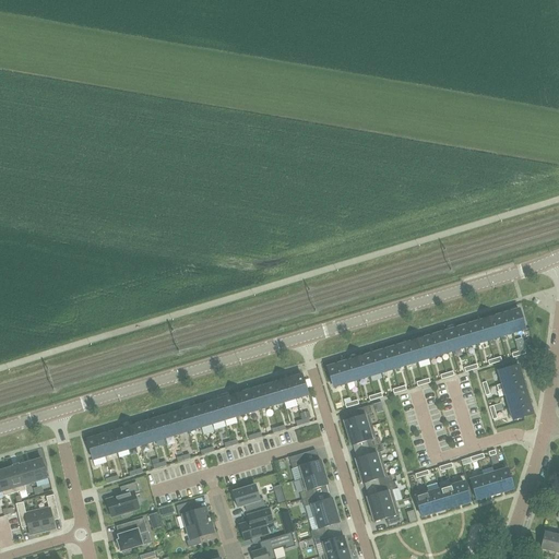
[(525,330),(519,309),(507,313),(512,333),(525,330)]
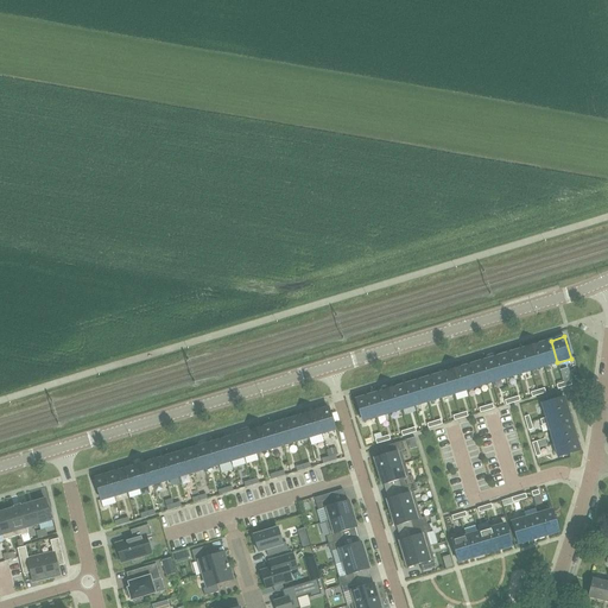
[(551,341),(538,344),(544,367),(557,362),(551,341)]
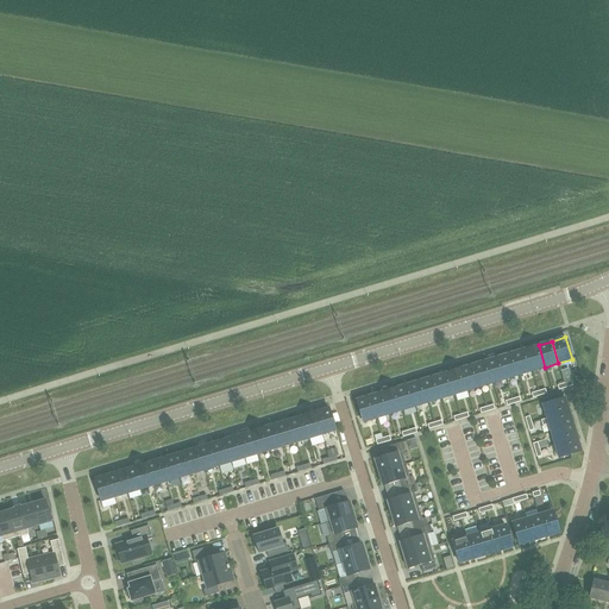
[(533,371),(545,368),(539,345),(526,349),(533,371)]
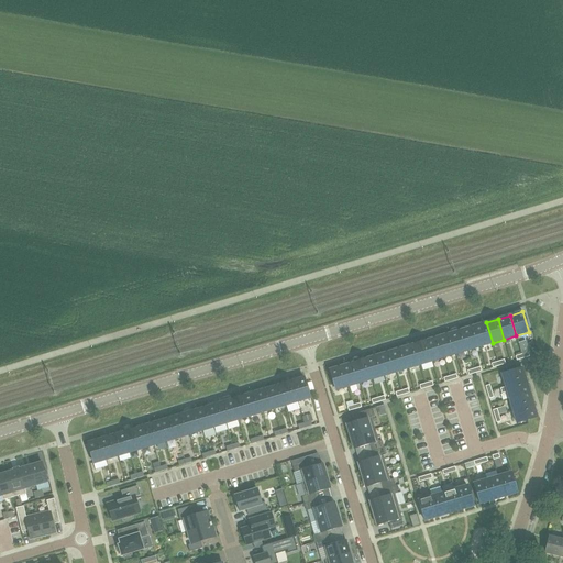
[(493,343),(486,322),(474,327),(481,346),(493,343)]
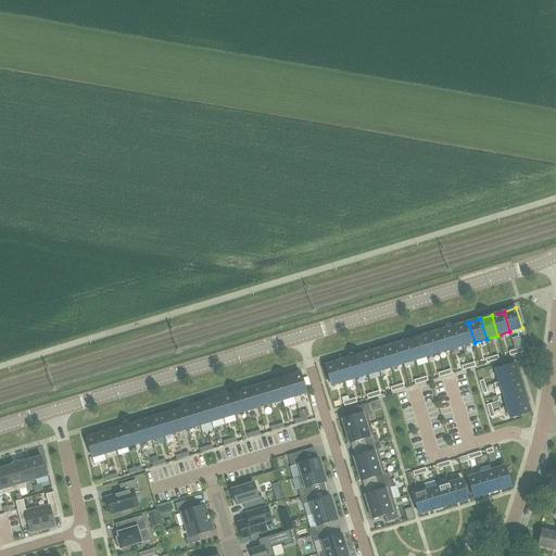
[(456,326),(463,346),(475,342),(468,323),(456,326)]
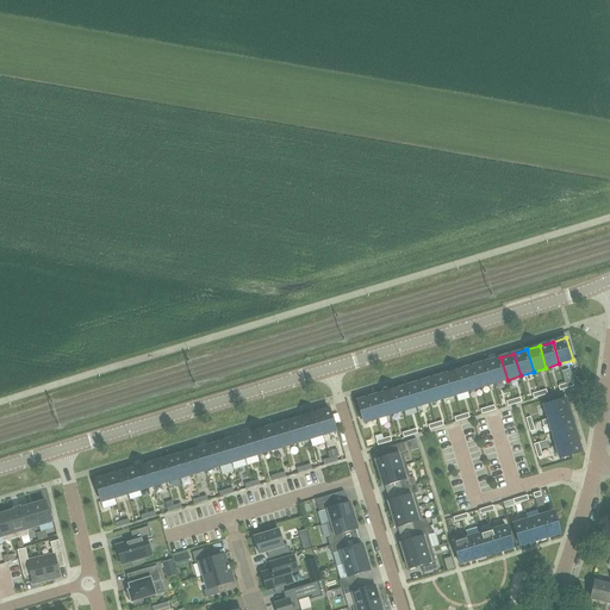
[(495,384),(508,380),(500,358),(487,361),(495,384)]
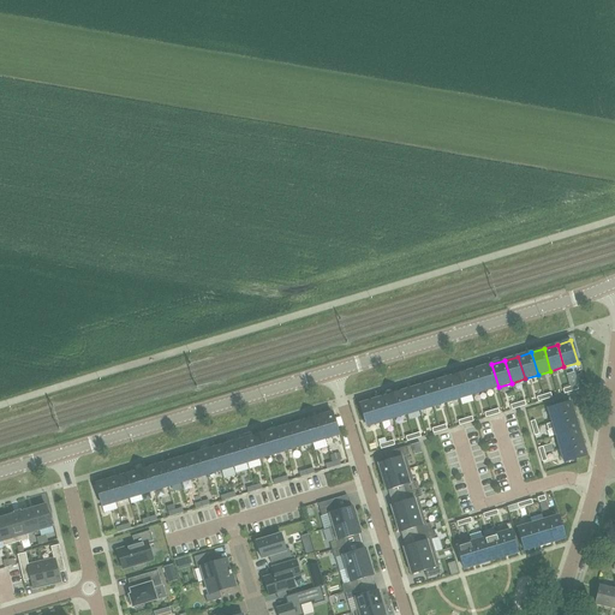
[(491,364),(478,369),(485,390),(499,387),(491,364)]
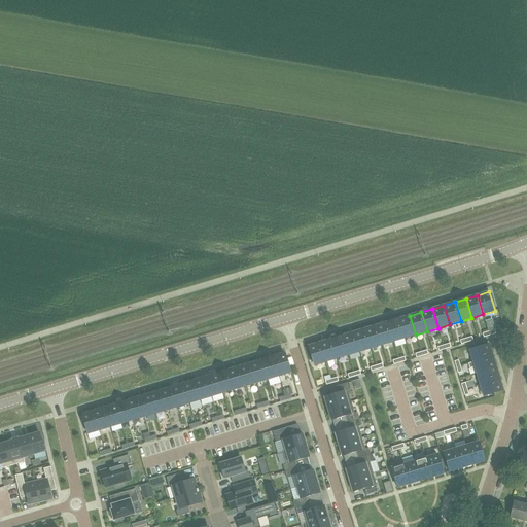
[(410,316),(398,319),(405,338),(416,335),(410,316)]
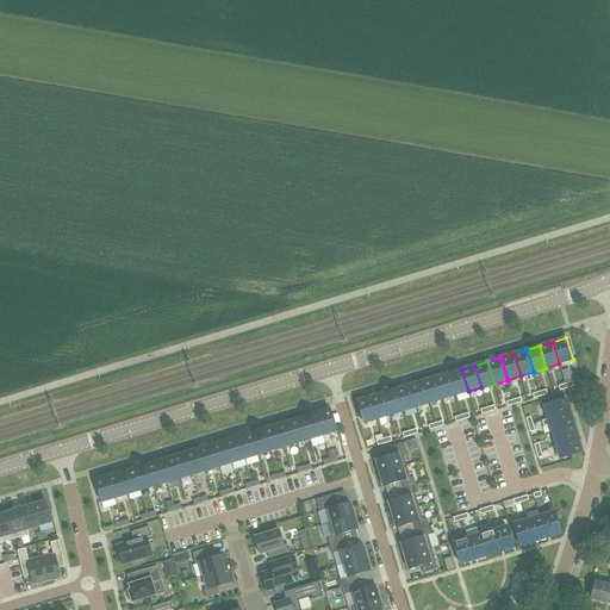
[(455,396),(468,391),(461,369),(448,373),(455,396)]
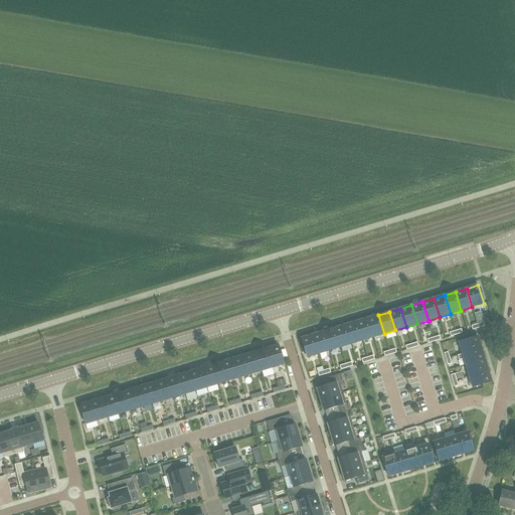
[(384,334),(378,315),(368,319),(373,337),(384,334)]
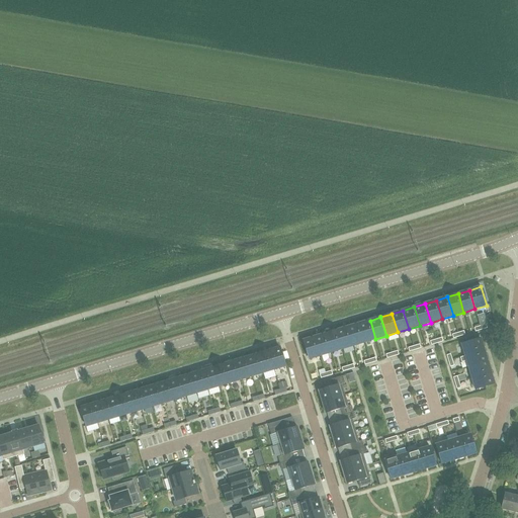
[(370,321),(359,324),(364,342),(375,339),(370,321)]
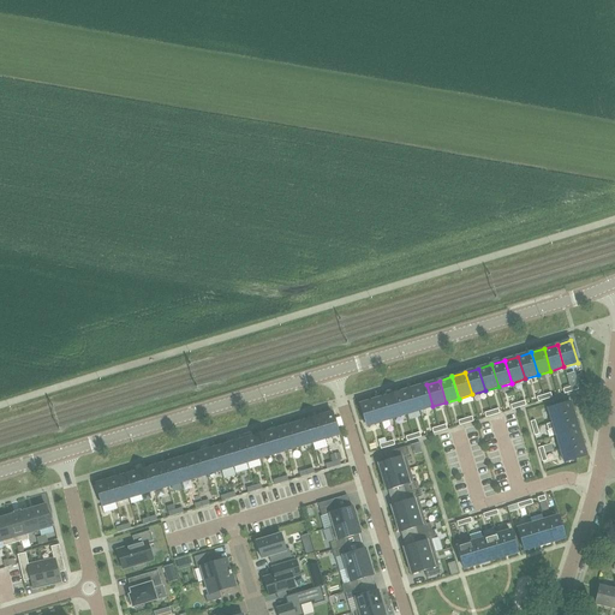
[(433,406),(427,384),(413,388),(419,411),(433,406)]
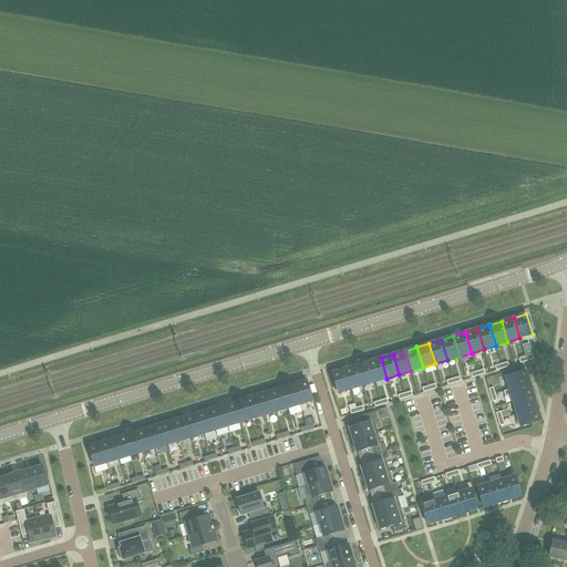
[(374,382),(387,379),(381,358),(369,361),(374,382)]
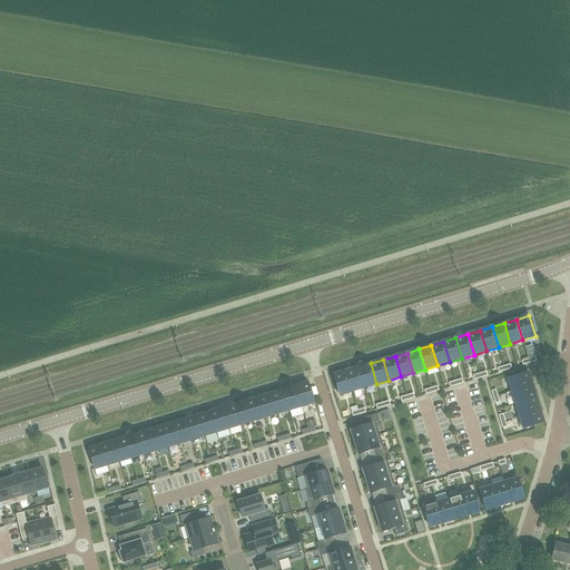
[(376,384),(371,363),(359,367),(365,387),(376,384)]
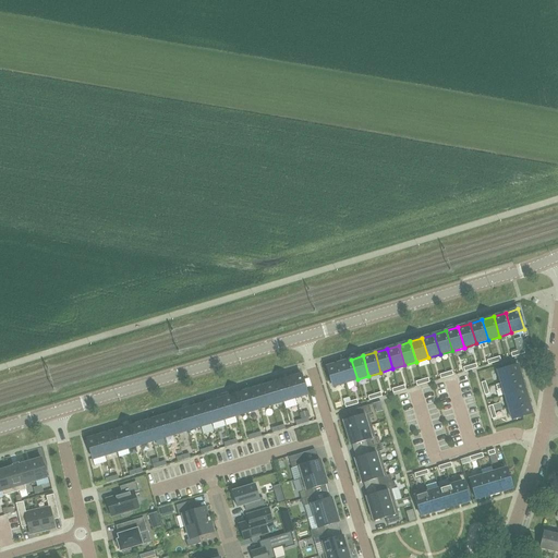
[(339,363),(346,384),(358,379),(351,360),(339,363)]
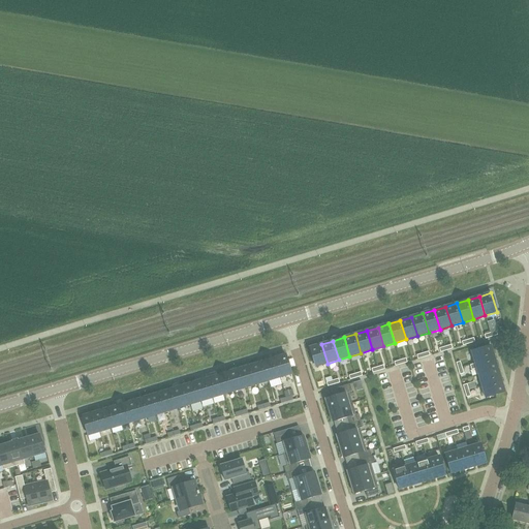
[(315,367),(328,364),(321,344),(310,347),(315,367)]
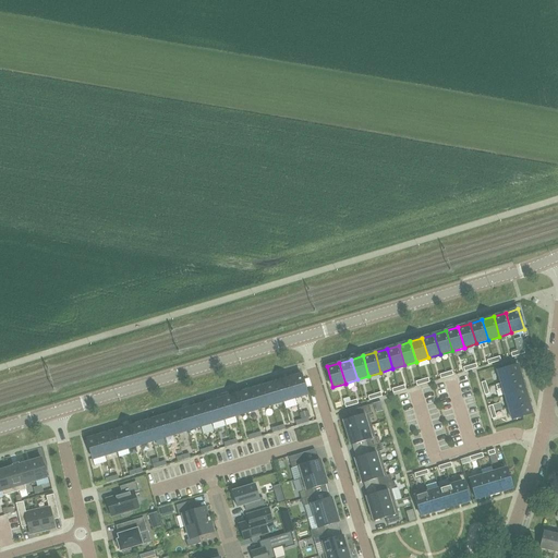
[(497,372),(501,384),(521,377),(518,365),(497,372)]
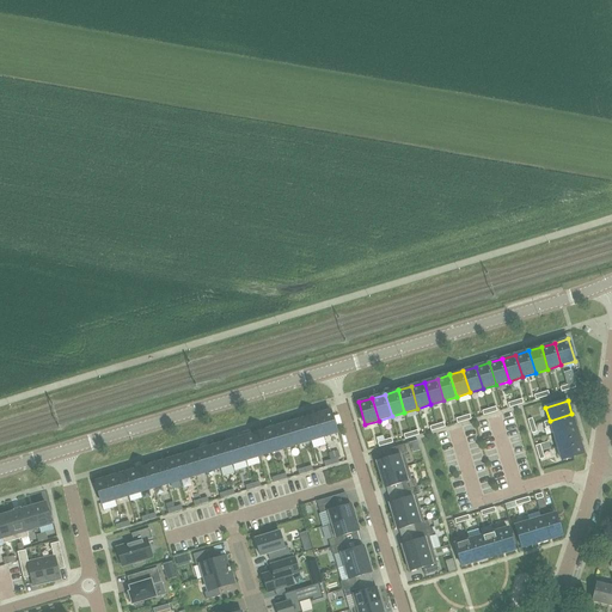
[(331,410),(317,415),(324,436),(337,433),(331,410)]
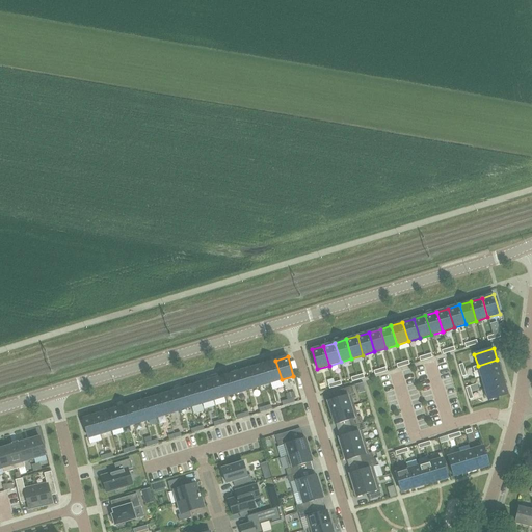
[(500,371),(497,360),(478,366),(481,377),(500,371)]
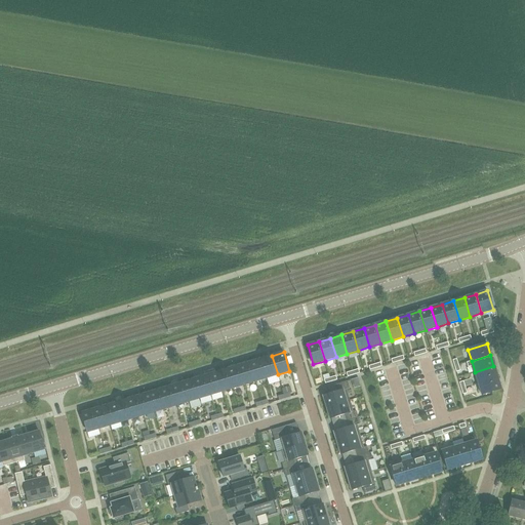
[(272,356),(260,359),(267,378),(278,374),(272,356)]
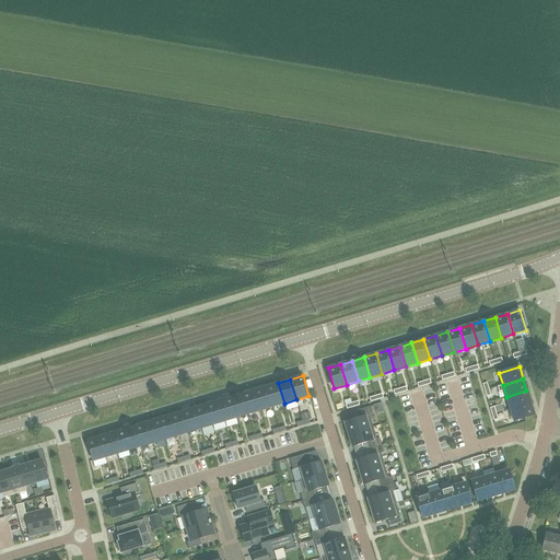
[(278,383),(266,386),(272,407),(284,404),(278,383)]
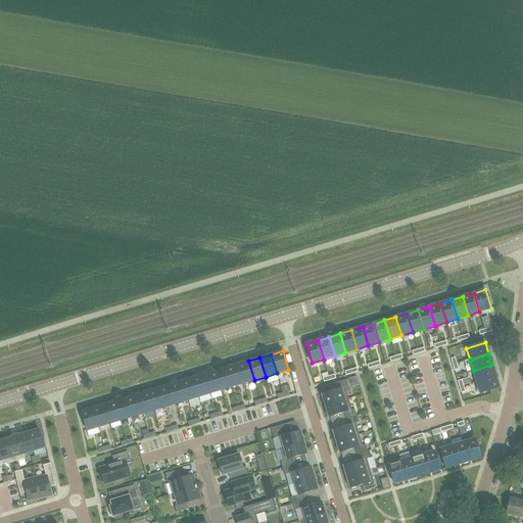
[(248,361),(237,365),(243,383),(254,380),(248,361)]
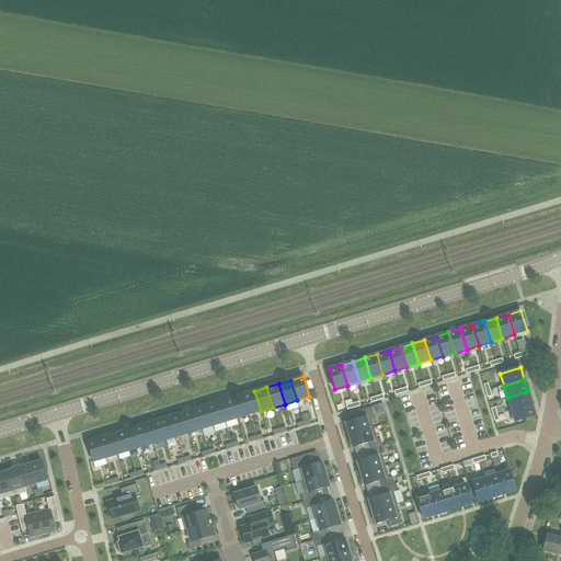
[(254,391),(243,395),(249,415),(261,411),(254,391)]
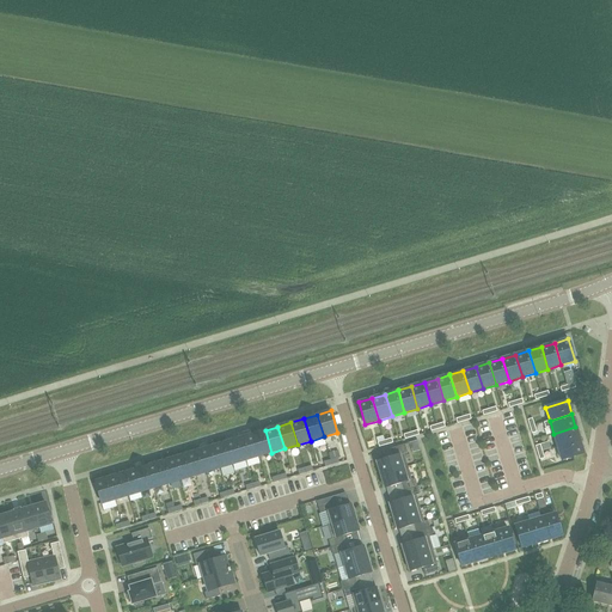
[(557,447),(580,440),(575,427),(554,434),(557,447)]
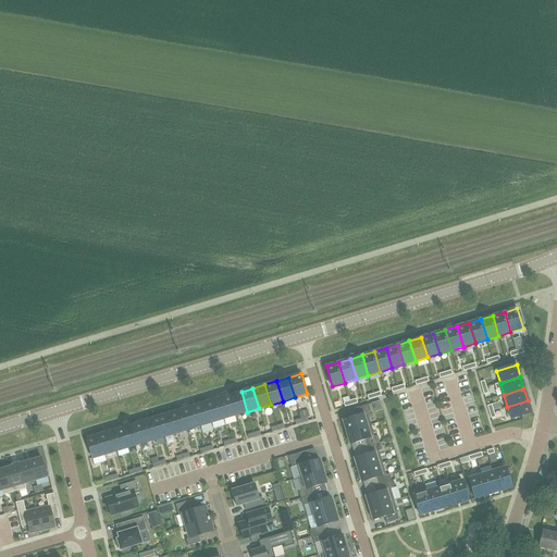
[(242,392),(230,395),(235,416),(247,412),(242,392)]
